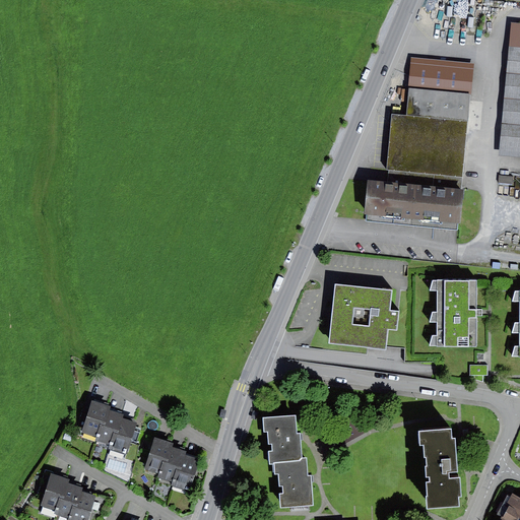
[(519,25),(512,25),(508,60),(519,61),(519,25)]
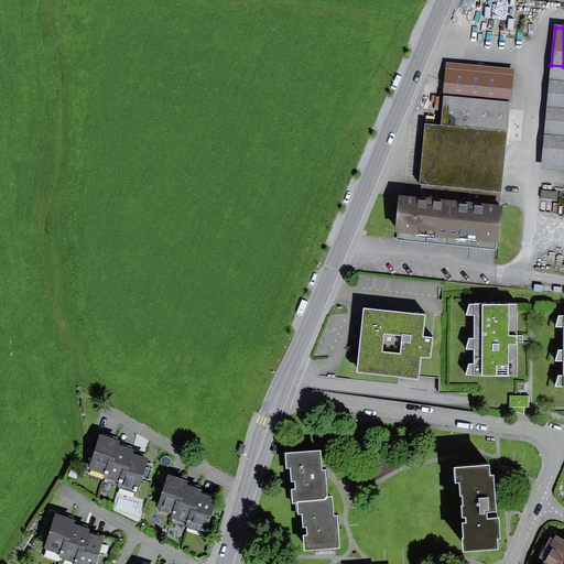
[(446,62),(445,84),(513,90),(514,68),(446,62)]
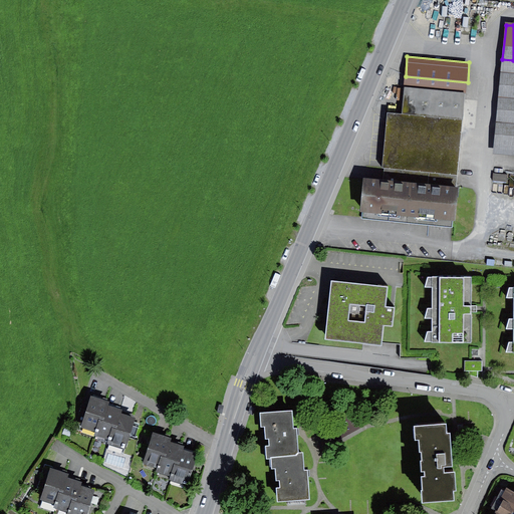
[(513,60),(502,59),(492,155),(513,156),(513,60)]
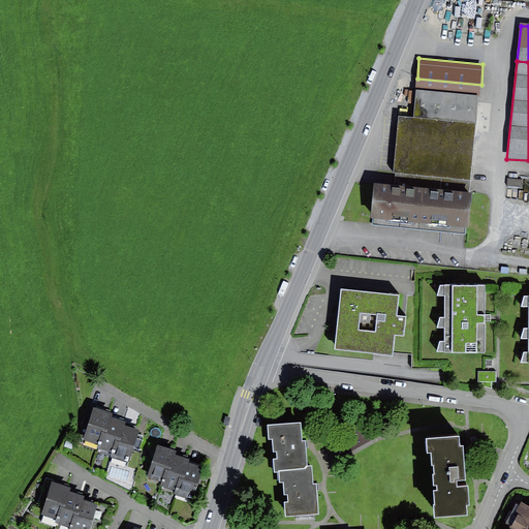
[(396,174),(394,187),(470,195),(481,85),(417,79),(414,118),(398,117),(393,174),(396,174)]
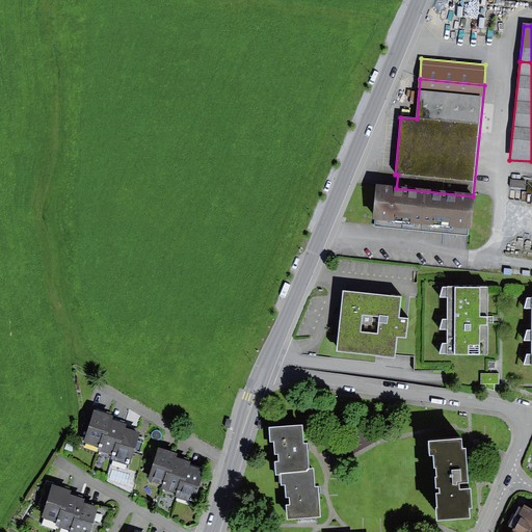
[(396,188),(377,186),(373,221),(422,227),(426,191),(396,188)]
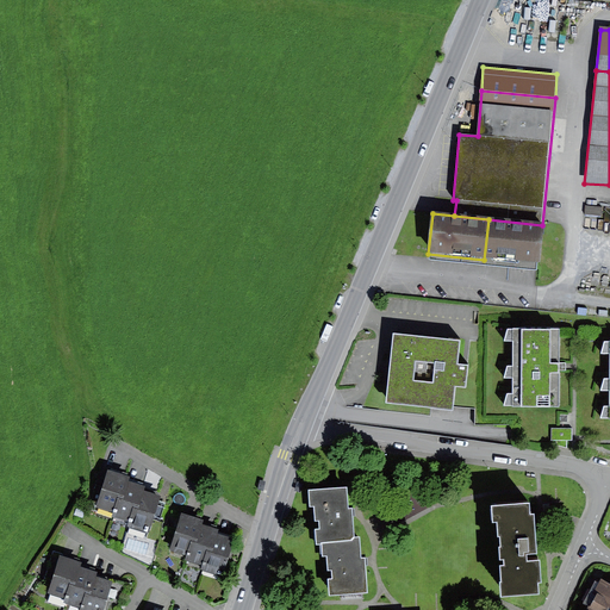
[(542,225),(489,219),(484,260),(541,267),(546,225),(542,225)]
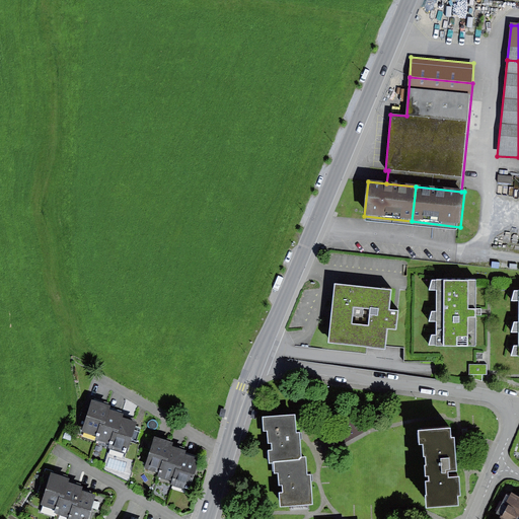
[(475,282),(432,281),(429,292),(438,292),(438,313),(432,313),(429,323),(438,323),(437,337),(432,337),(429,348),(477,349),(476,313),(475,282)]
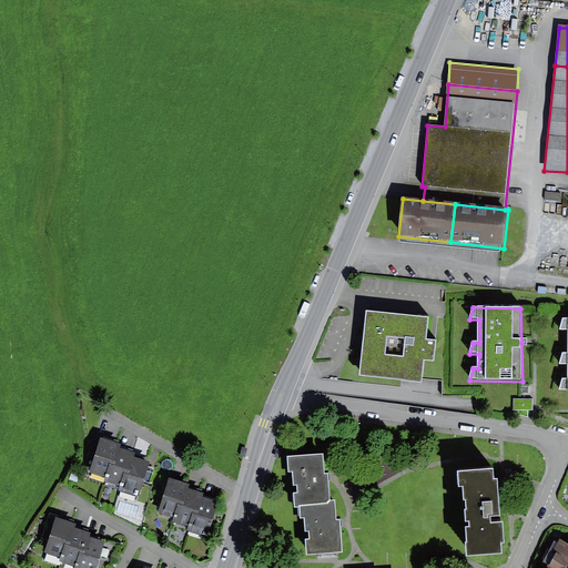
[(428,321),(367,313),(359,378),(423,385),(425,363),(434,364),(437,343),(426,342),(428,321)]
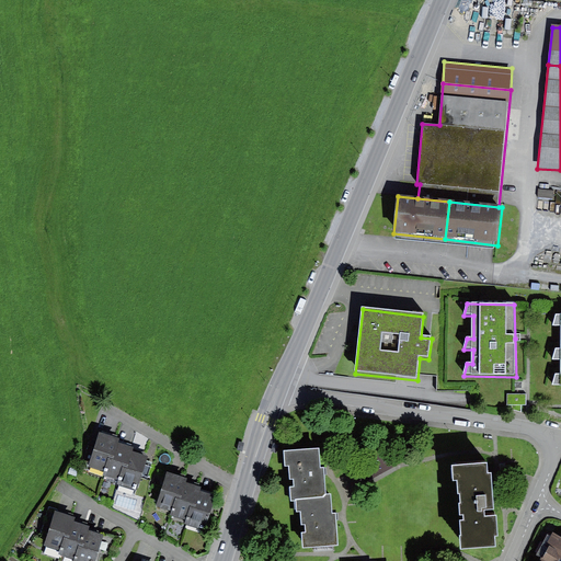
[(526,396),(507,396),(507,405),(526,405),(526,396)]
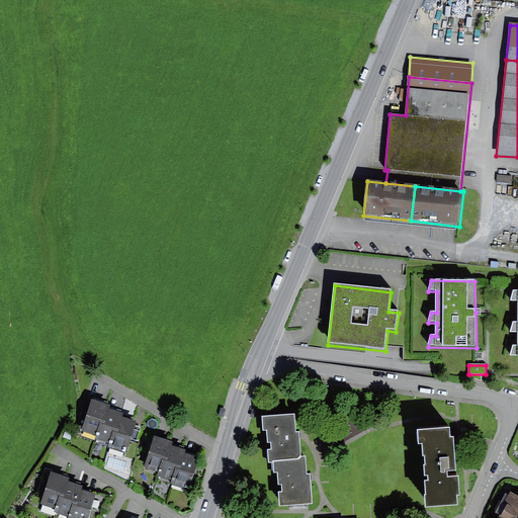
[(97,437),(106,409),(106,406),(92,402),(87,415),(82,413),(78,426),(83,428),(82,432),(97,437)]
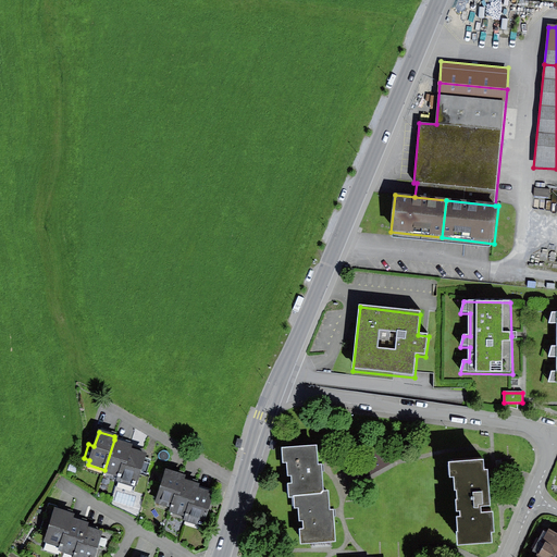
[(120,479),(130,449),(131,446),(114,440),(104,470),(103,473),(120,479)]
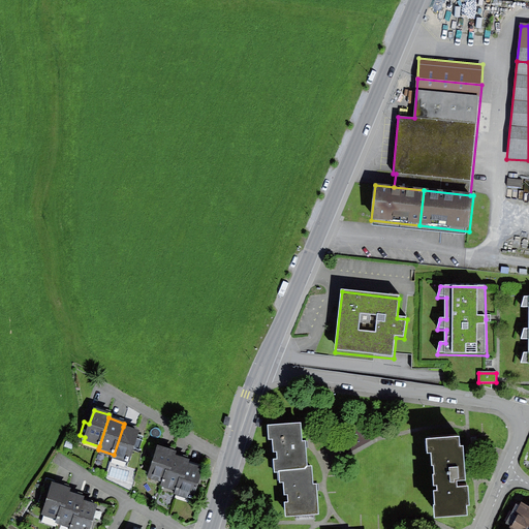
[(302,444),(300,426),(268,428),(269,442),(272,441),(273,455),(276,455),(276,460),(273,460),(274,474),(278,473),(305,472),(307,468),(305,443),(302,444)]
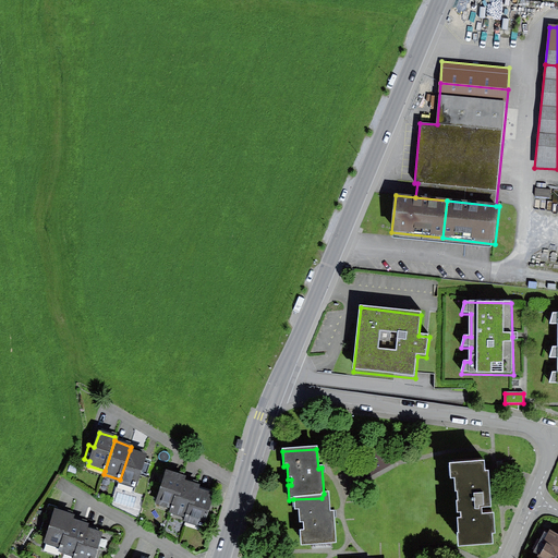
[(146,459),(147,456),(130,450),(120,480),(118,484),(136,489),(141,475),(146,477),(152,461),(146,459)]
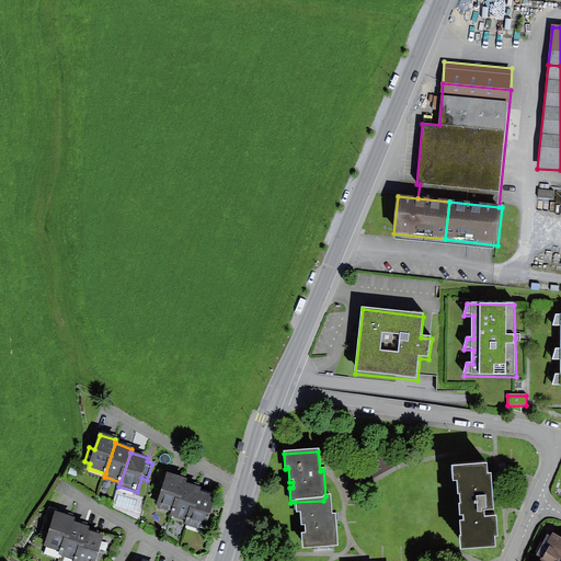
[(69,474),(76,477),(79,469),(71,467),(69,474)]
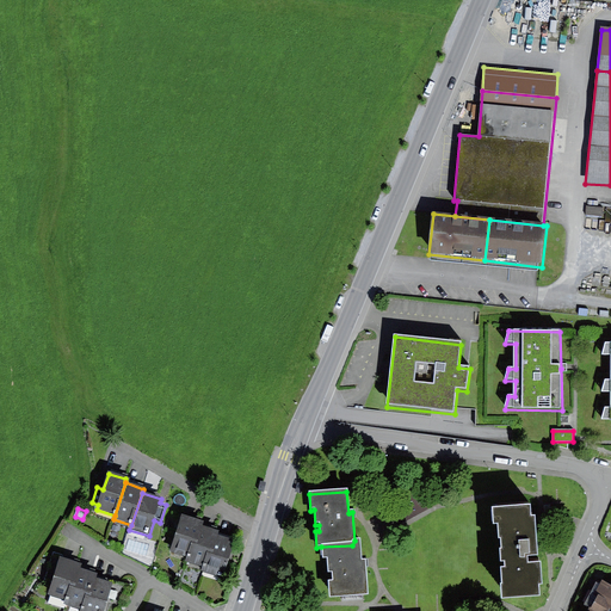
[(532,508),(493,511),(494,529),(499,528),(500,542),(501,542),(503,555),(501,555),(501,565),(506,565),(506,573),(503,573),(504,590),(503,590),(504,605),(542,602),(541,591),(545,591),(543,566),(530,566),(529,562),(539,561),(537,519),(534,519),(532,508)]
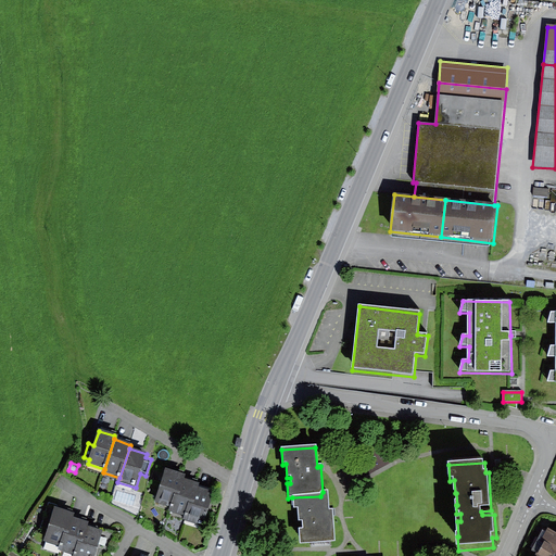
[(171,508),(180,479),(182,475),(165,469),(154,502),(171,508)]
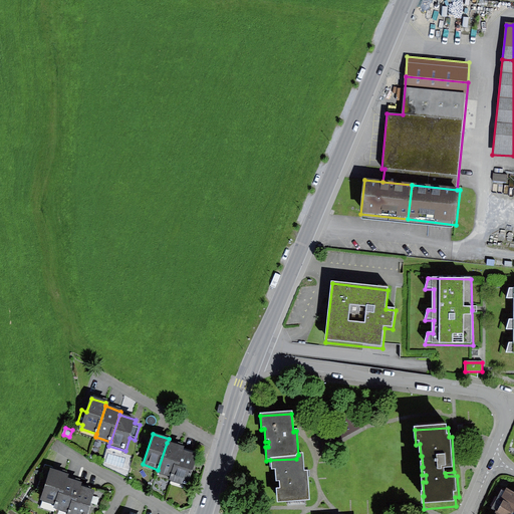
[(173,478),(184,448),(167,443),(158,470),(157,473),(173,478)]
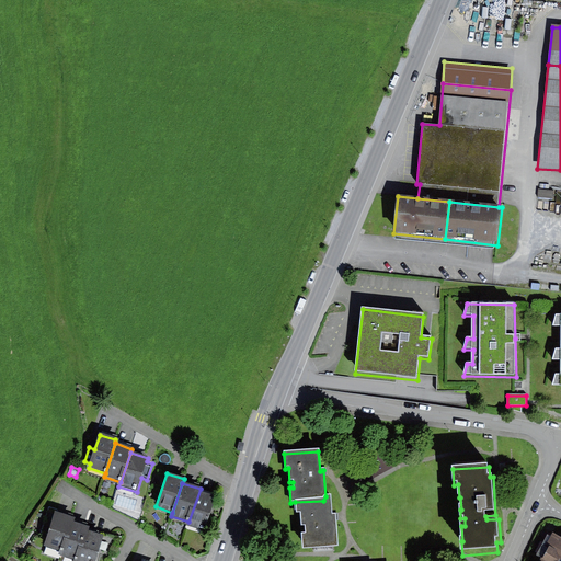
[(205,531),(216,497),(213,496),(214,493),(201,489),(189,522),(187,526),(205,531)]
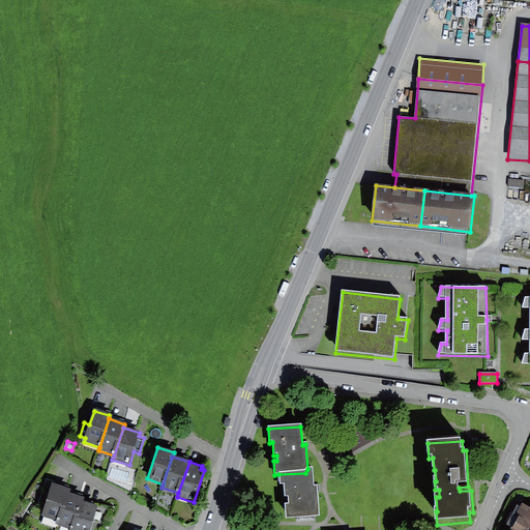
[(305,473),(278,474),(280,487),(283,487),(284,499),(288,499),(288,506),(285,505),(287,520),(321,518),(318,487),(315,487),(314,468),(307,469),(305,473)]
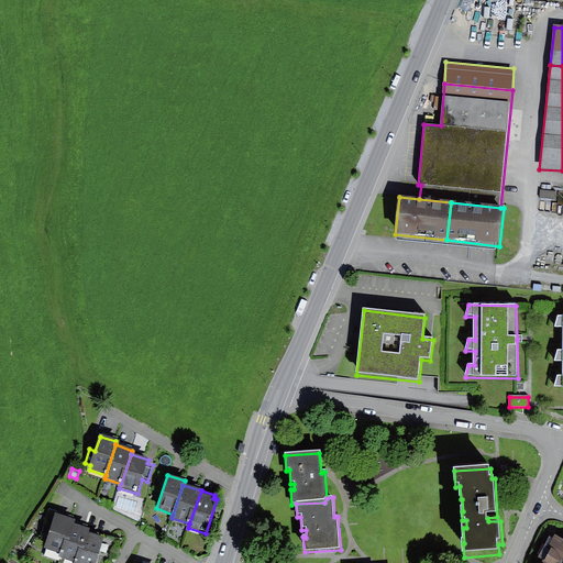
[(63,554),(72,525),(73,520),(55,515),(56,511),(50,509),(42,536),(47,537),(44,549),(63,554)]
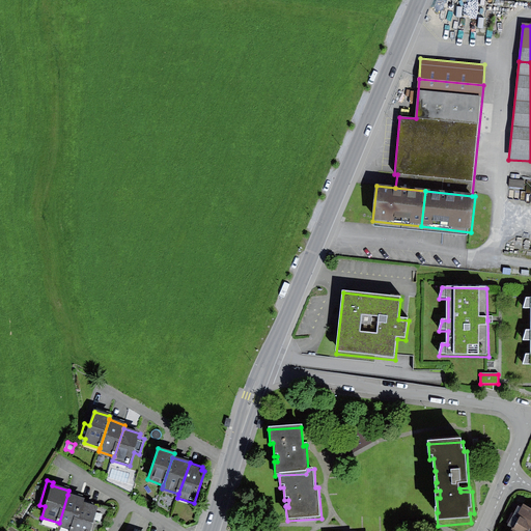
[(71,530),(73,530),(82,502),(83,499),(67,495),(59,523),(58,527),(71,530)]
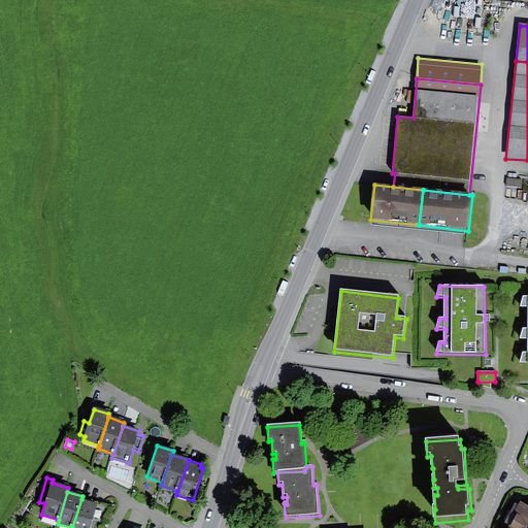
[(101,524),(106,507),(81,499),(72,527),(91,527),(94,521),(101,524)]
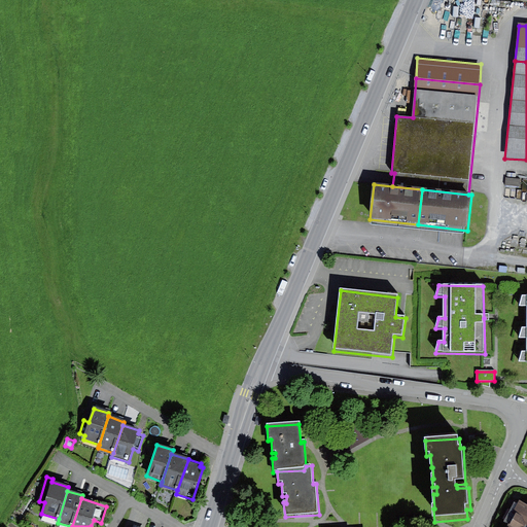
[(526,526),(526,505),(520,502),(506,526),(526,526)]
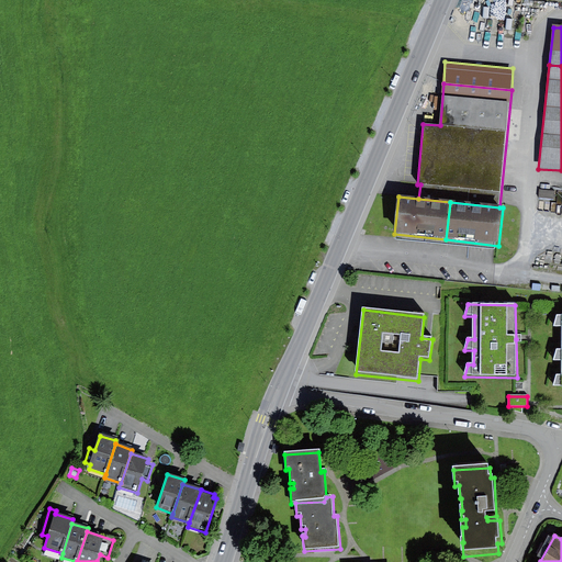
All buildings are outlined.
